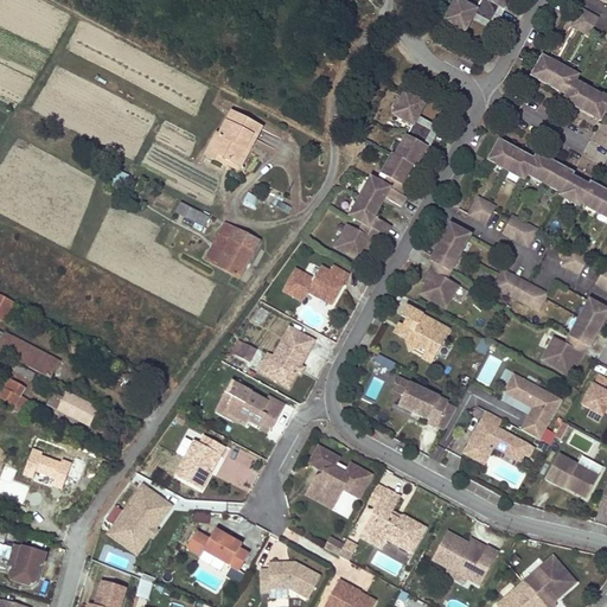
[(458,0),(455,0),(447,17),(457,23),(455,26),(464,32),(473,14),(491,24),(496,16),(478,6),(475,10),(458,0)]
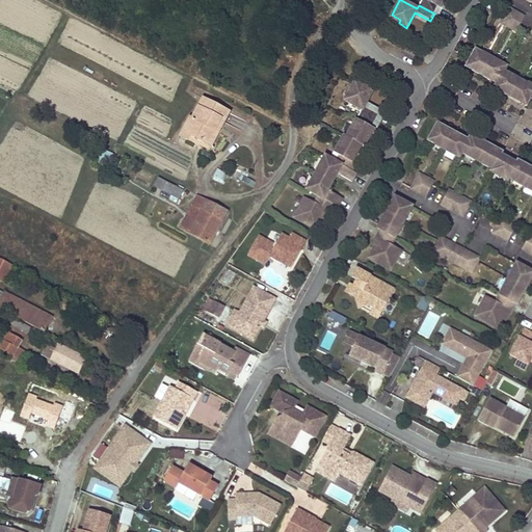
[(421,0),(419,5),(434,14),(439,6),(440,7),(443,0),(421,0)]
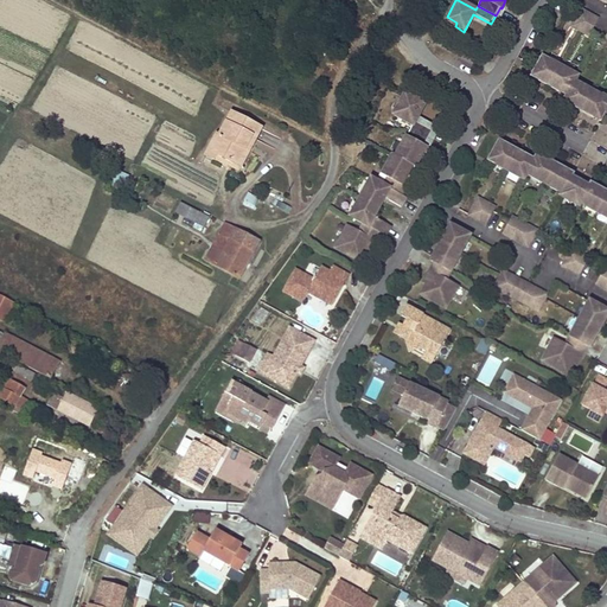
[(581,10),(572,26),(589,36),(598,19),(581,10)]
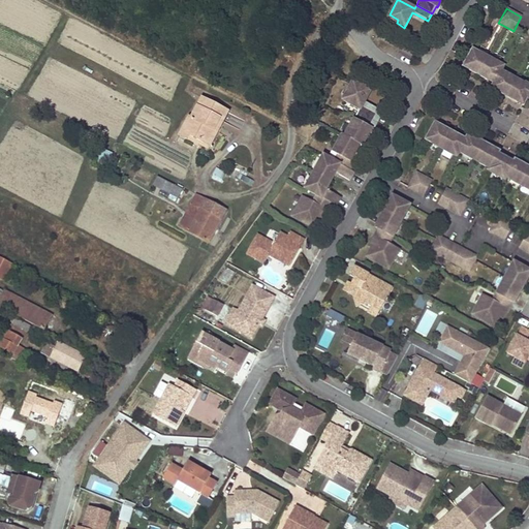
[(390,14),(387,18),(397,23),(398,20),(390,14)]
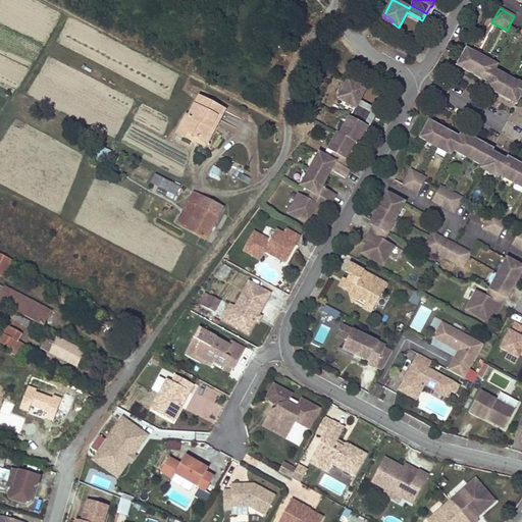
[(512,99),(517,101),(520,96),(521,92),(521,84),(518,82),(516,85),(509,81),(510,79),(493,70),(497,65),(466,49),(458,63),(463,66),(462,68),(480,79),(481,75),(488,80),(486,82),(485,85),(492,88),(491,91),(510,101),(512,99)]
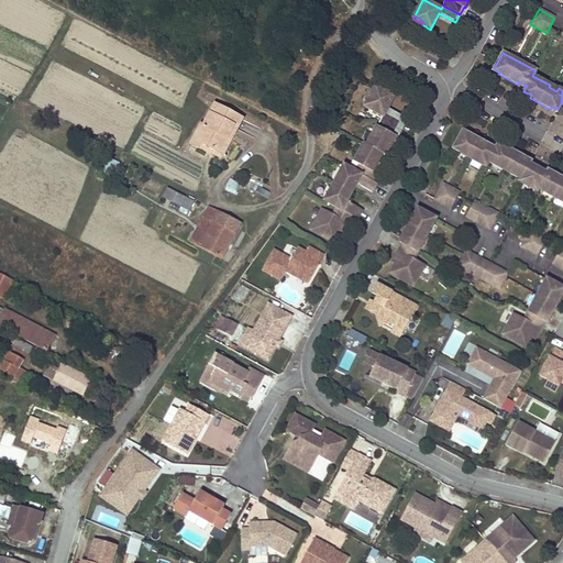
[(385,91),(375,86),(374,89),(383,95),(385,91)]
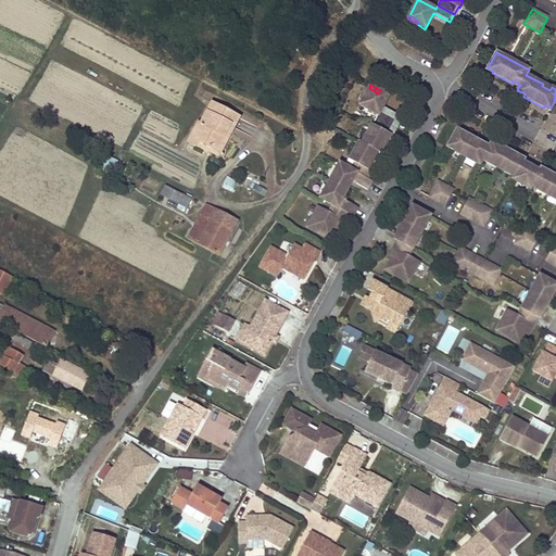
[(378,93),(369,88),(359,104),(367,109),(378,114),(376,117),(376,118),(392,127),(396,119),(380,111),(389,96),(380,90),(378,93)]
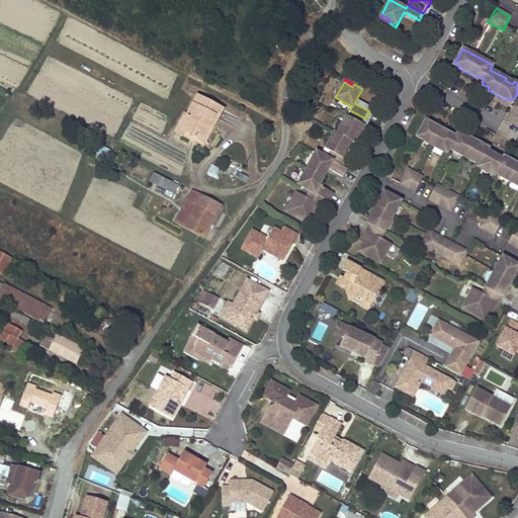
[(197,96),(187,115),(185,114),(179,127),(187,132),(186,133),(203,142),(210,127),(209,127),(210,124),(214,125),(223,109),(197,96)]
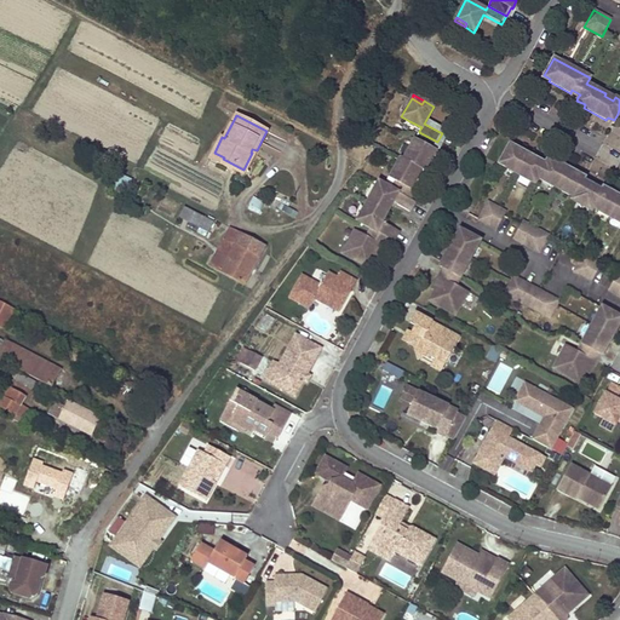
[(432,150),(437,142),(419,132),(403,160),(420,168),(424,171),(435,151),(432,150)]
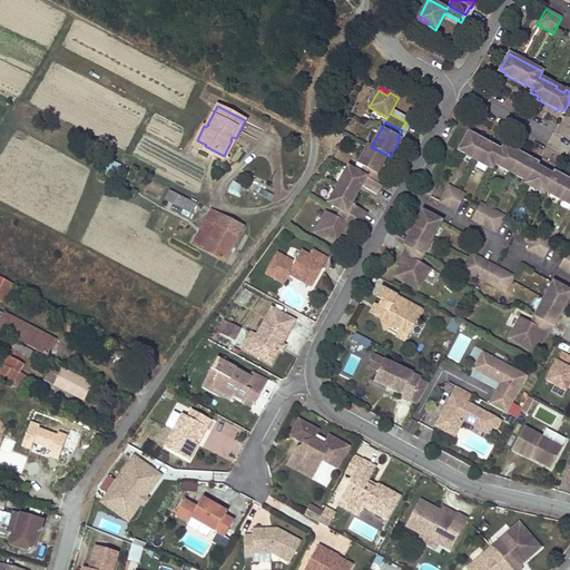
[(569,180),(560,175),(559,177),(553,175),(554,173),(546,167),(538,163),(537,165),(531,163),(532,160),(522,155),(512,149),(510,151),(502,147),(501,150),(500,153),(492,149),(494,146),(484,141),(474,136),(473,138),(467,135),(458,150),(474,160),(491,169),(494,164),(511,172),(527,182),(526,184),(543,194),(544,190),(561,199),(569,204),(569,180)]
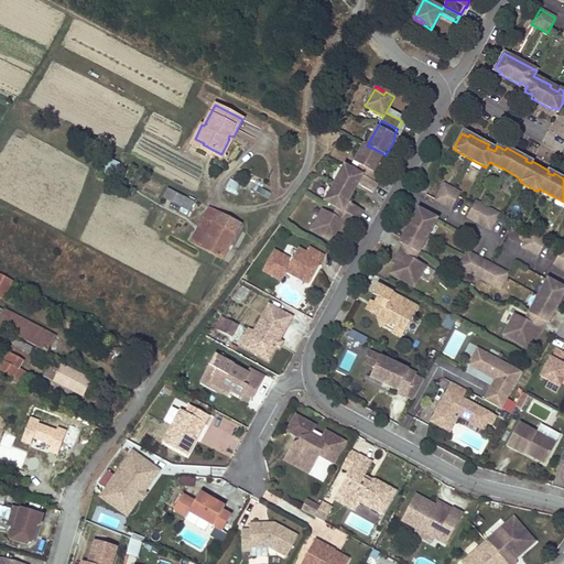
[(229,139),(221,154),(224,155),(234,137),(229,136),(228,139),(229,139)]
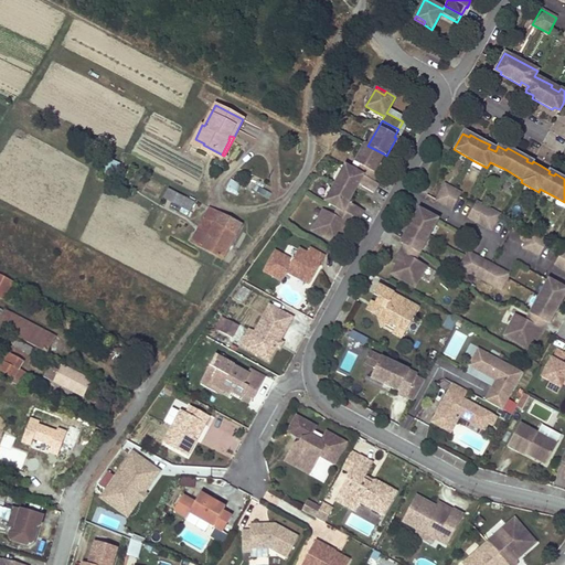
[(204,144),(195,139),(191,146),(200,149),(203,145),(204,144)]
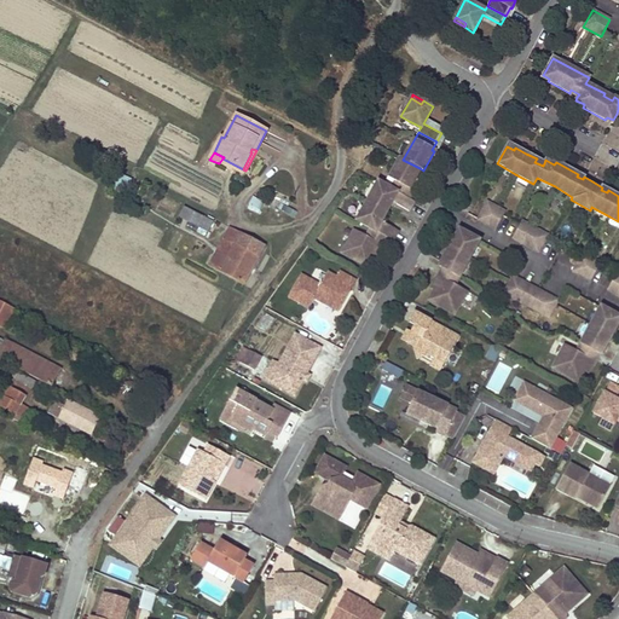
[(409,198),(414,189),(410,187),(420,168),(403,160),(400,157),(389,175),(397,180),(392,189),(409,198)]
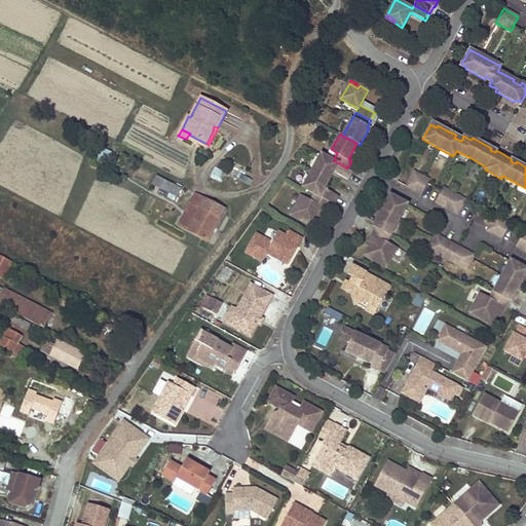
[(111,152),(103,148),(97,162),(105,165),(111,152)]
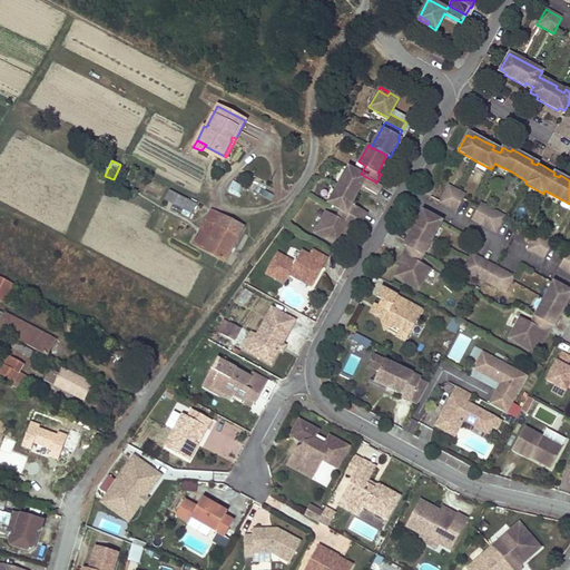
[(338,185),(355,195),(361,186),(376,195),(381,185),(376,183),(361,174),(347,167),(338,185)]
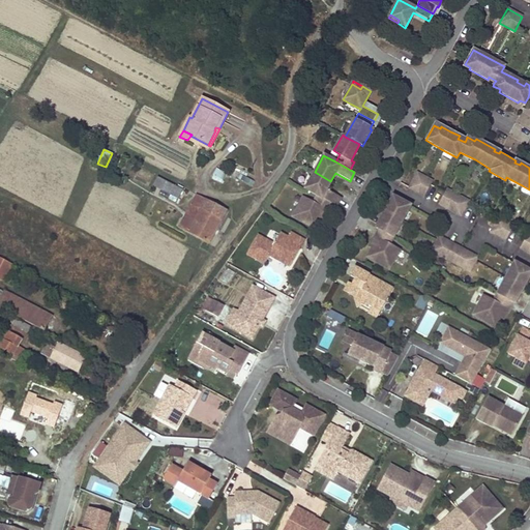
[(223,180),(227,173),(217,169),(213,176),(223,180)]
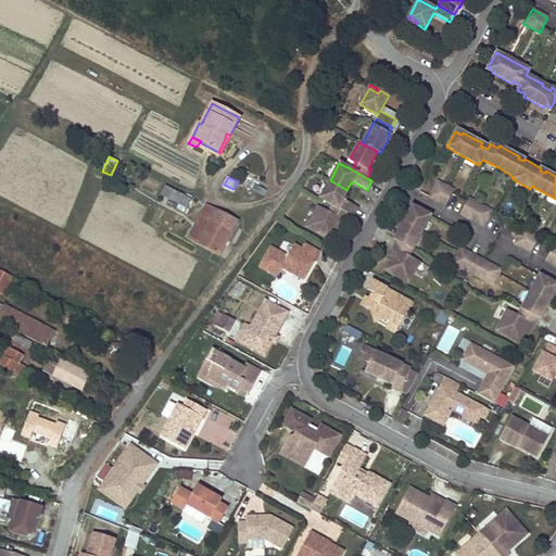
[(348,213),(353,216),(357,207),(342,199),(346,190),(330,180),(320,198),(332,204),(348,213)]
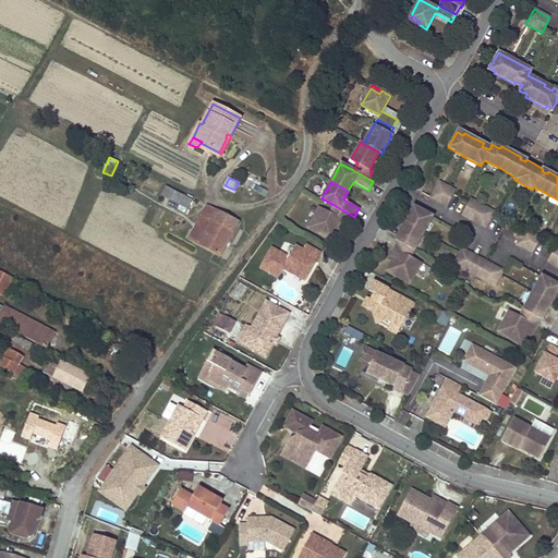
[(431,197),(447,206),(453,193),(455,191),(439,182),(438,184),(431,197)]
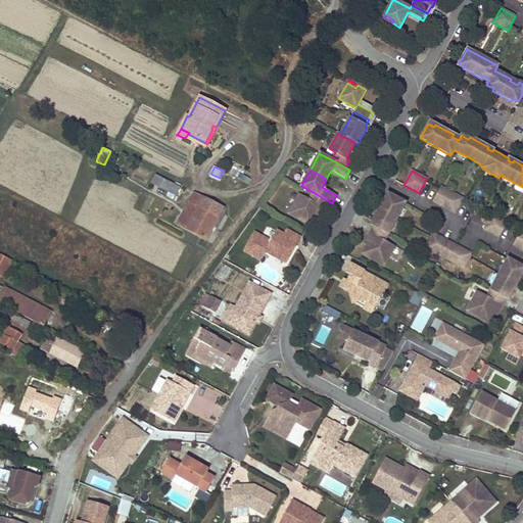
[(175,185),(156,176),(152,183),(176,195),(180,188),(175,185)]
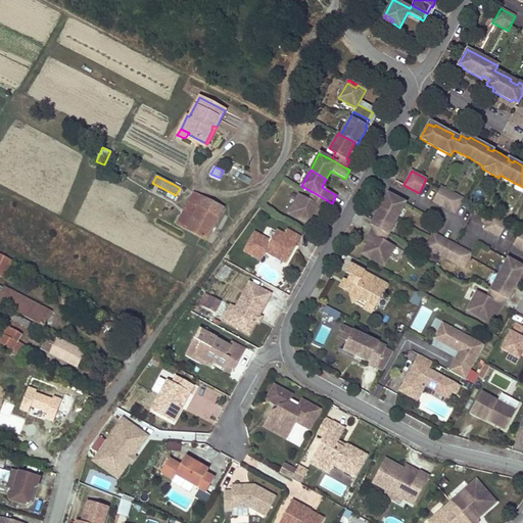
[(439,189),(433,200),(455,212),(462,200),(463,198),(440,186),(439,189)]
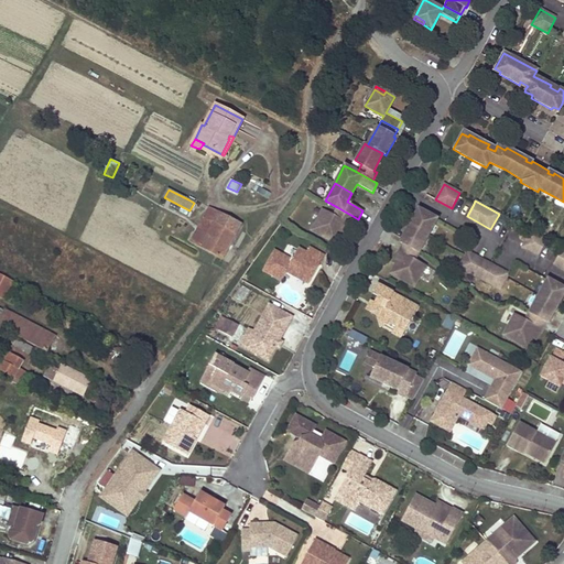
[(209,207),(204,217),(225,228),(230,217),(209,207)]
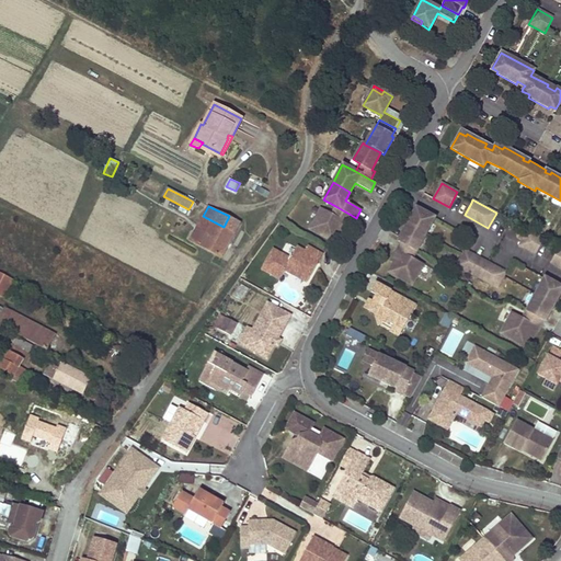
[(309,229),(332,241),(343,221),(346,222),(351,215),(335,206),(331,214),(321,208),(309,229)]
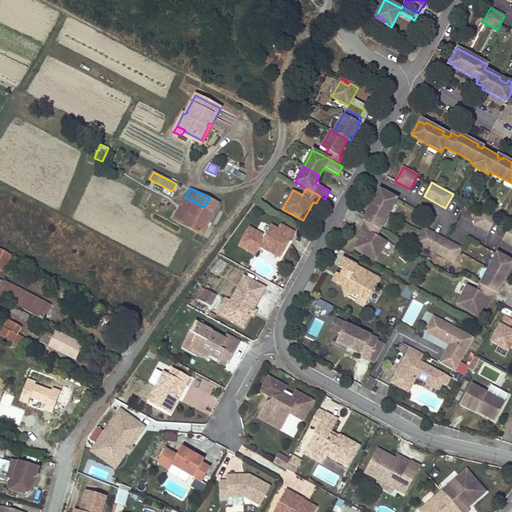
[(379,196),(377,194),(372,203),(388,213),(396,198),(381,191),(379,196)]
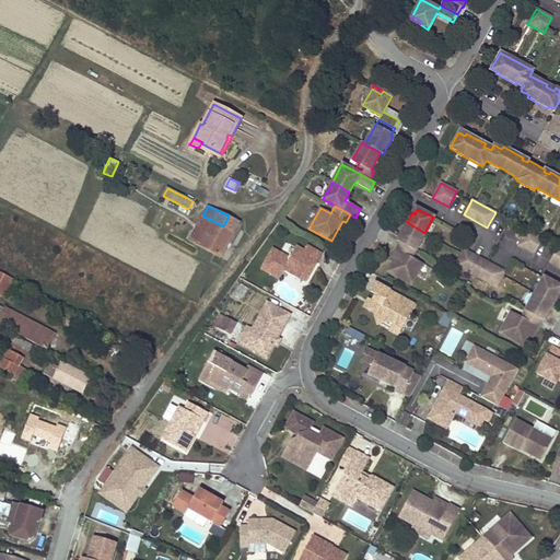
[(240,222),(229,216),(223,226),(202,216),(189,240),(216,254),(220,256),(240,222)]
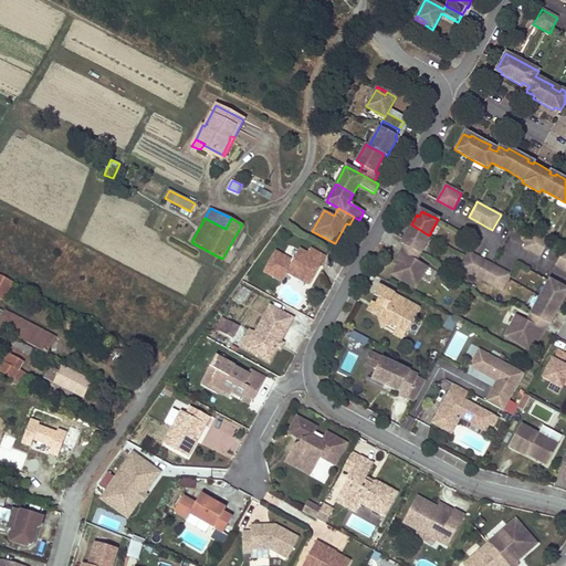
[(408,237),(404,244),(419,253),(429,236),(411,224),(406,236),(408,237)]
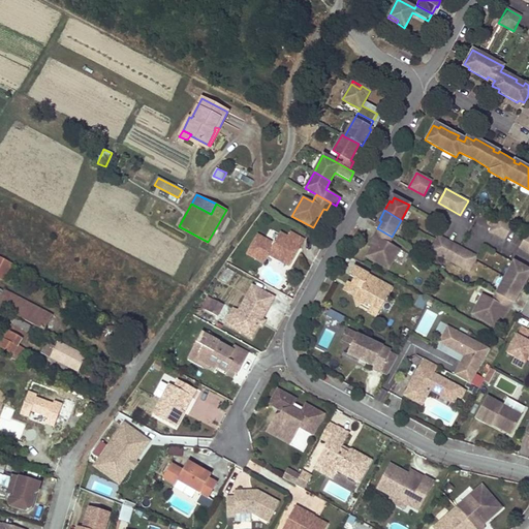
[(512,225),(497,217),(497,218),(490,231),(504,240),(511,226),(512,225)]
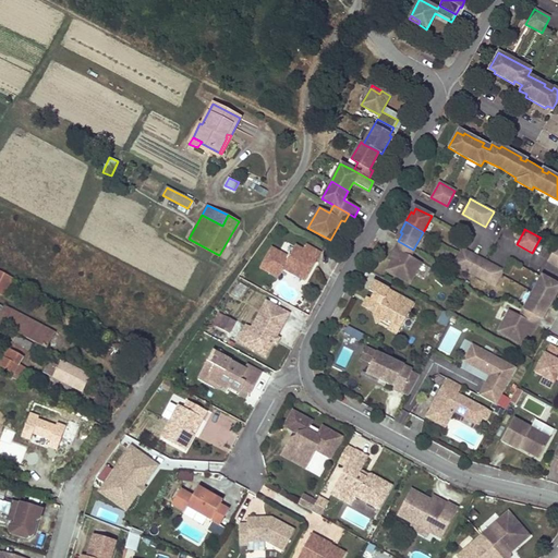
[(397,250),(386,270),(409,282),(421,262),(410,256),(413,250),(398,241),(395,249),(397,250)]
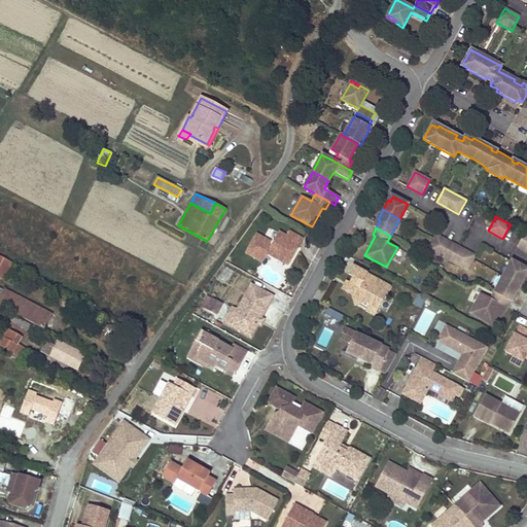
[(290,260),(303,239),(288,231),(286,236),(279,232),(273,243),(256,234),(246,253),(262,262),(268,254),(273,253),(274,257),(283,262),(290,260)]
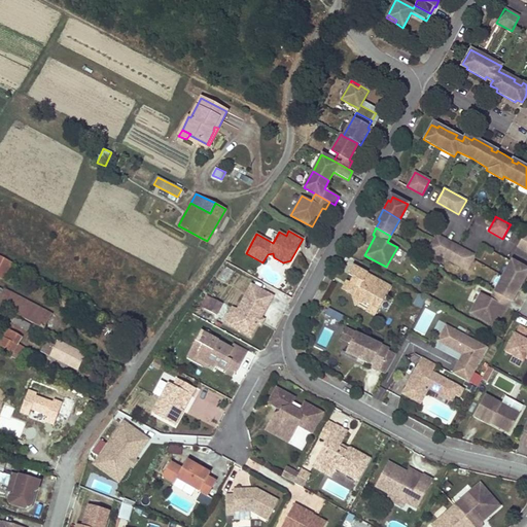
[(526,233),(525,232),(524,233),(517,247),(526,251),(526,233)]
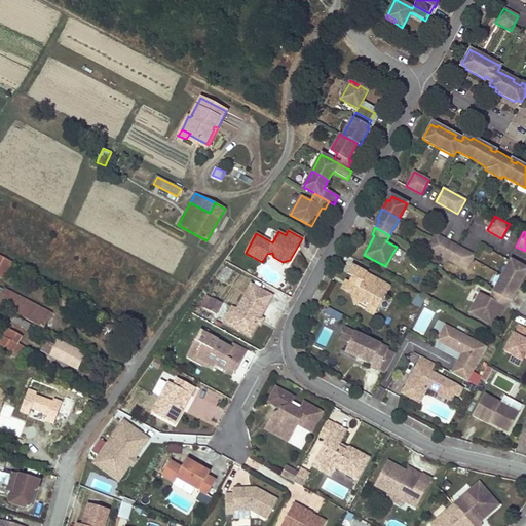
[(427,249),(443,257),(451,242),(436,234),(427,249)]
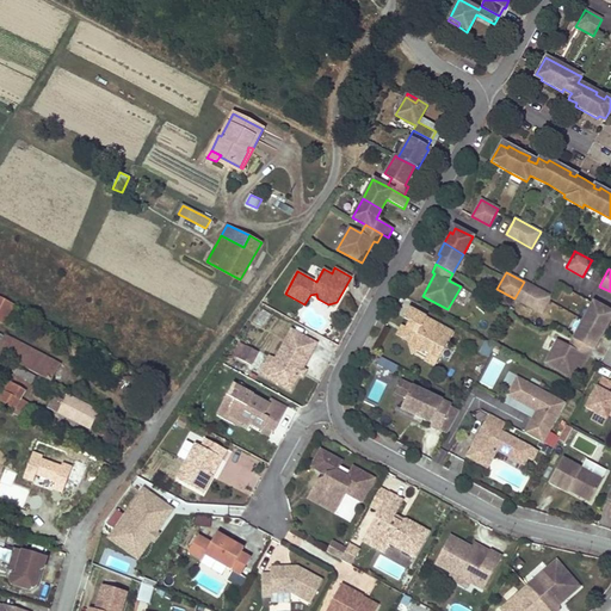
[(522,302),(530,285),(524,282),(514,298),(522,302)]
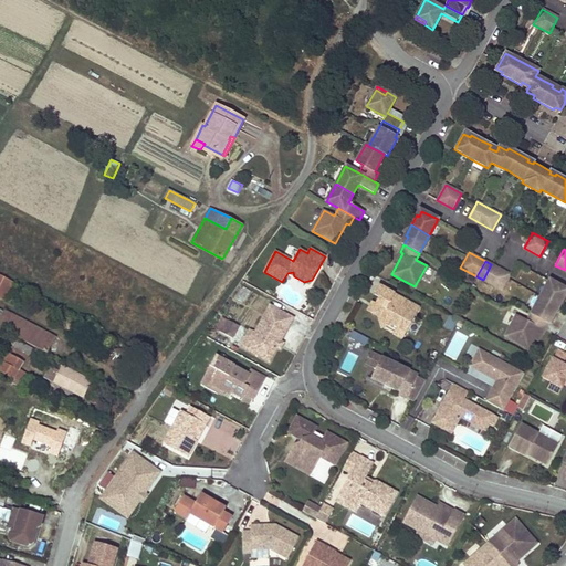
[(501,291),(510,274),(491,264),(483,280),(501,291)]
